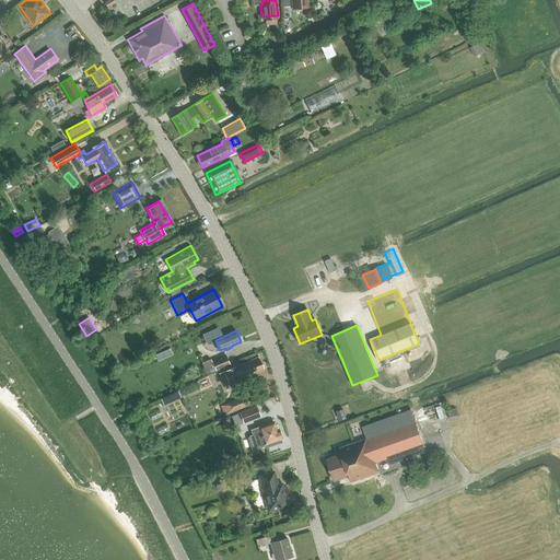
[(212,362),(217,371),(230,364),(225,356),(212,362)]
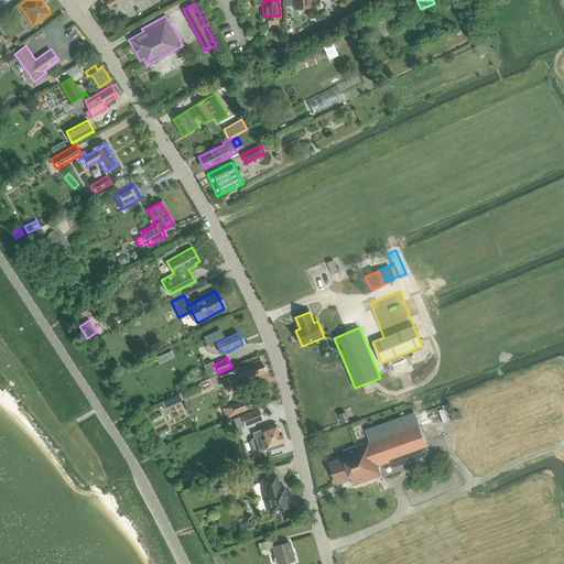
[(240,381),(264,371),(260,359),(225,375),(231,391),(242,387),(240,381)]
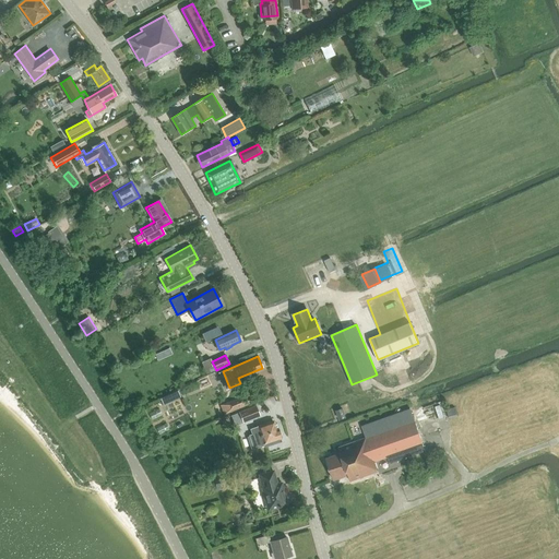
[(202,361),(206,372),(215,369),(210,358),(202,361)]
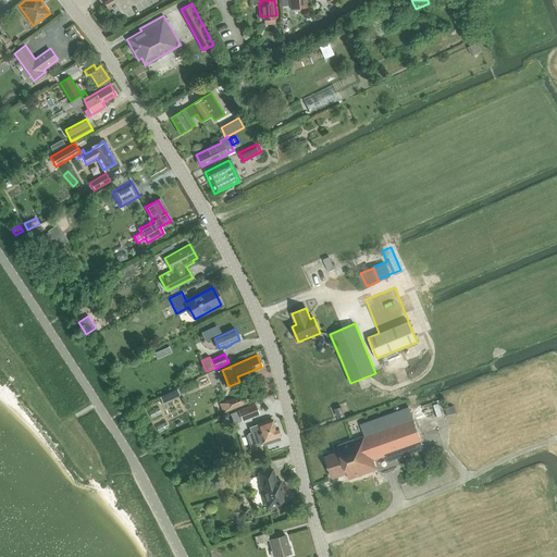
[(248,392),(220,404),(223,412),(252,400),(248,392)]
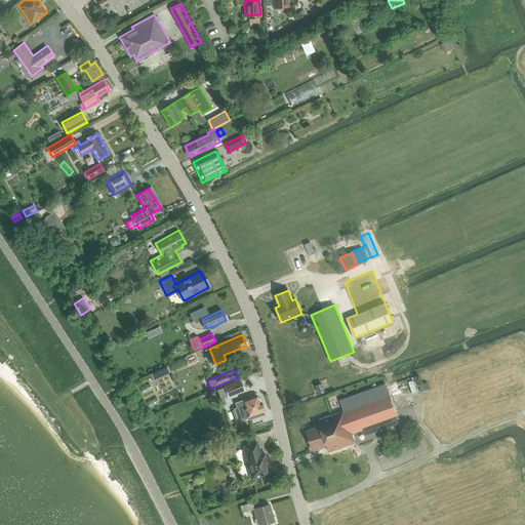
[(156,371),(151,373),(154,379),(159,377),(156,371)]
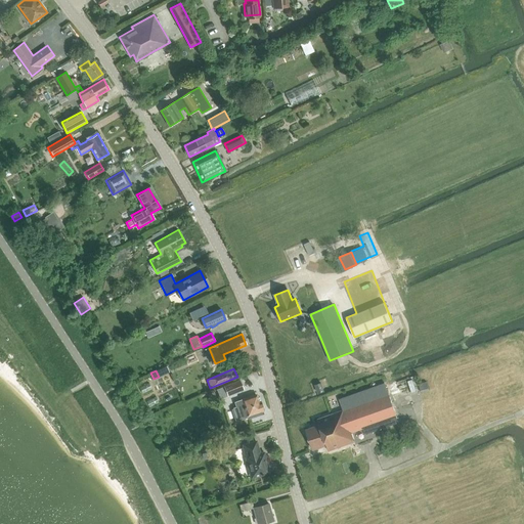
[(241,380),(224,386),(228,396),(245,390),(241,380)]
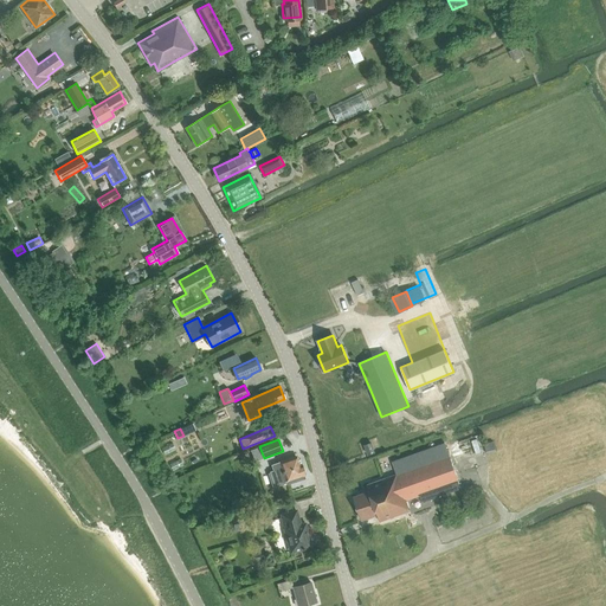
[(491,440),(483,443),(485,452),(494,450),(491,440)]
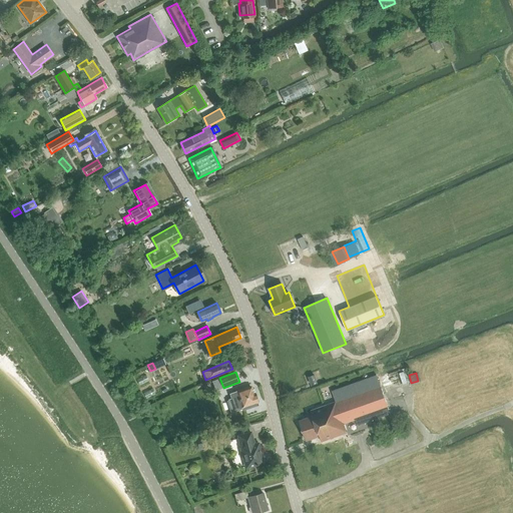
[(312,416),(300,420),(307,440),(320,436),(322,441),(347,432),(344,424),(356,420),(358,425),(390,414),(388,408),(389,408),(381,385),(380,386),(377,376),(332,392),(336,402),(310,411),(312,416)]
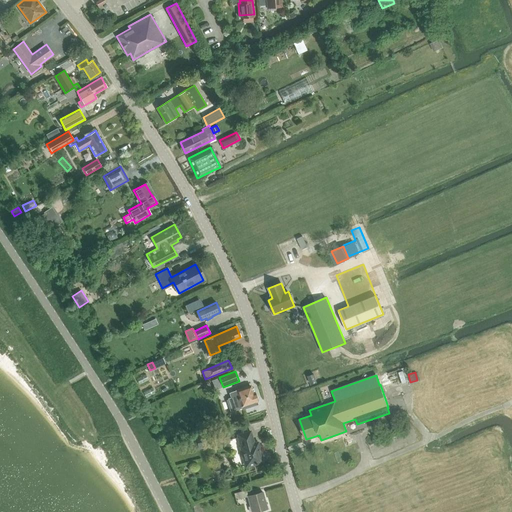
[(317,382),(315,375),(308,377),(311,384),(317,382)]
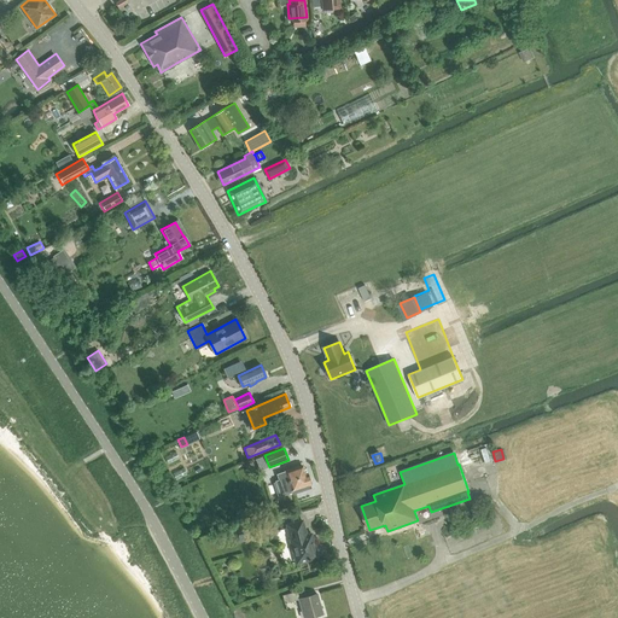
[(275,481),(280,496),(291,491),(292,493),(310,488),(309,484),(310,484),(307,470),(304,470),(303,465),(277,473),(278,479),(275,481)]
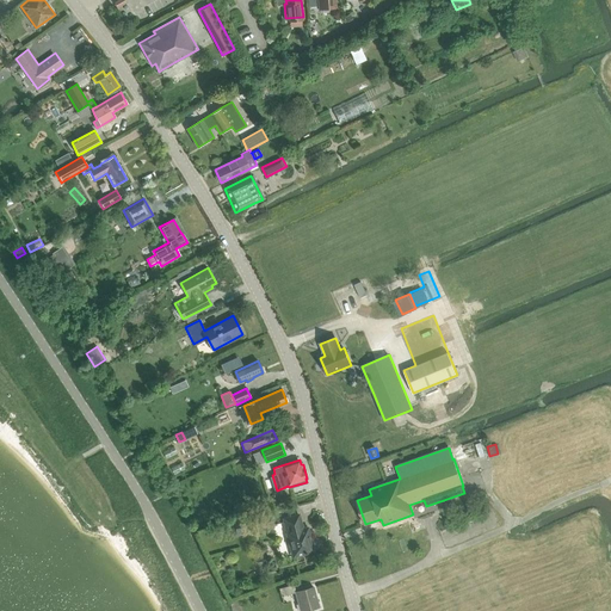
[(252,517),(257,531),(273,526),(270,512),(252,517)]
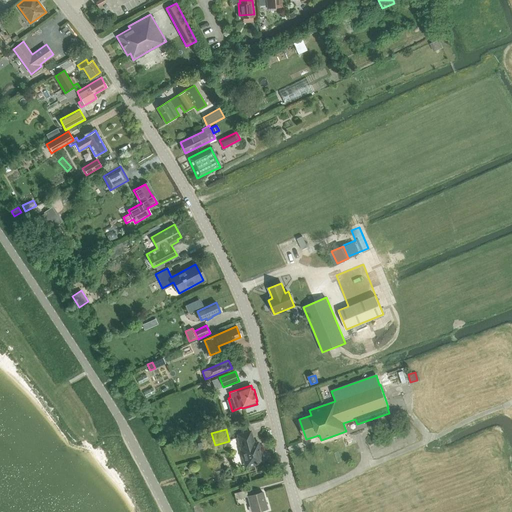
[(237,434),(241,447),(240,447),(246,466),(263,461),(258,442),(253,443),(250,431),(237,434)]
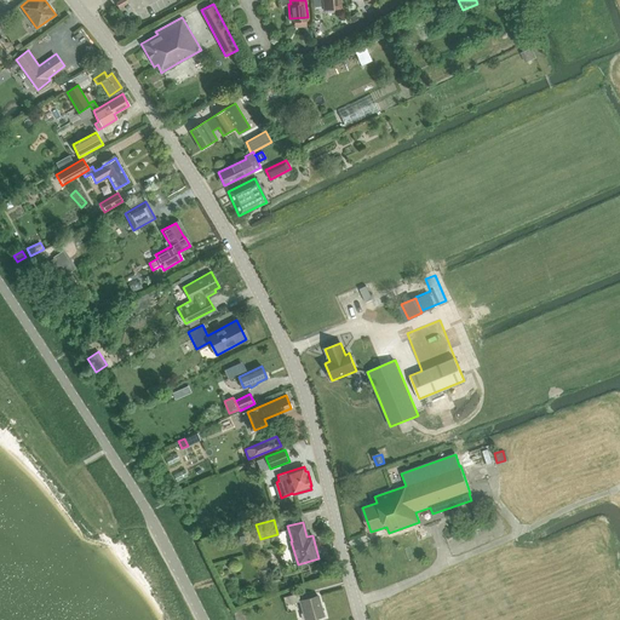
[(299,603),(304,619),(313,619),(325,616),(317,593),(299,600),(297,592),(282,596),(285,607),(299,603)]
